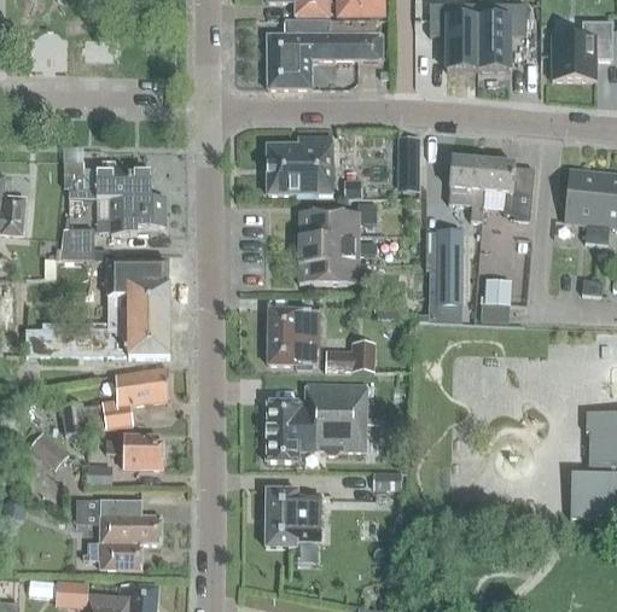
[(325,13),(325,0),(268,0),(296,0),(296,13),(325,13)]
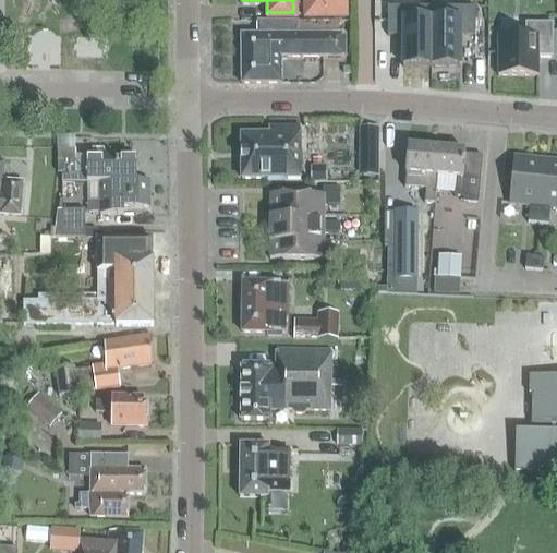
[(337,0),(337,11),(350,11),(350,0),(337,0)]
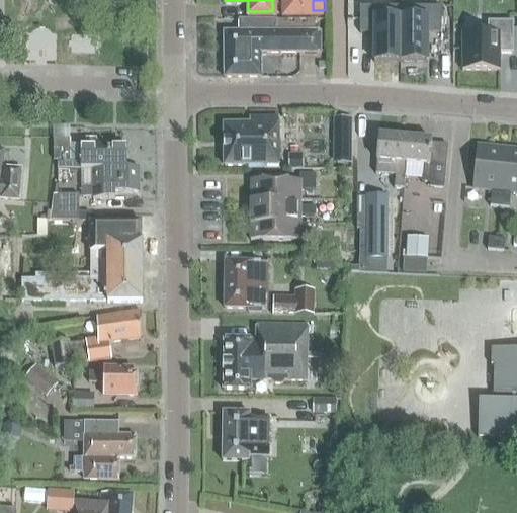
[(360,2),(360,29),(374,29),(374,58),(401,59),(401,2),(360,2)]
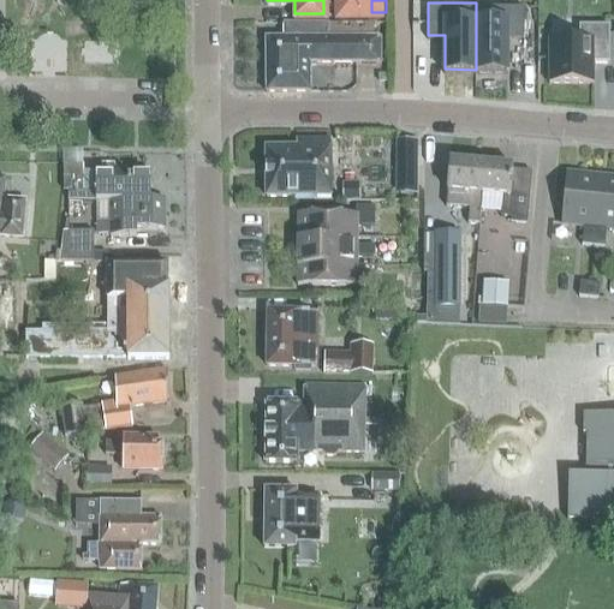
[(476,3),(476,70),(507,70),(507,35),(524,35),(524,3),(476,3)]
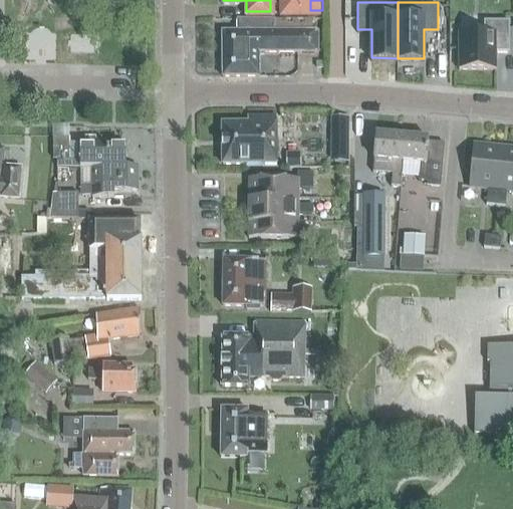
[(237,16),(237,27),(223,27),(223,73),(260,73),(260,49),(320,49),(320,27),(275,27),(274,15),(237,16)]
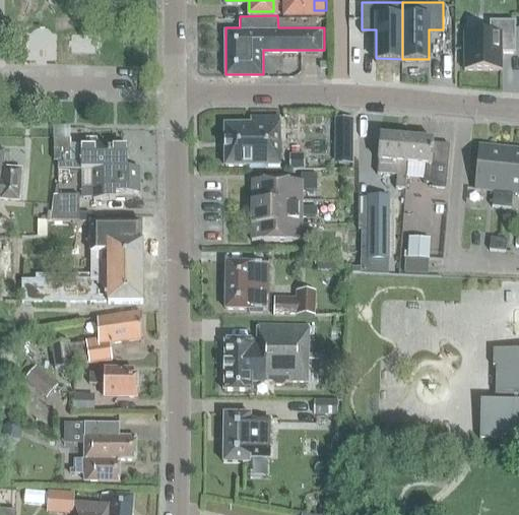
[(463,29),(464,66),(501,66),(501,49),(515,49),(515,16),(489,17),(489,28),(463,29)]
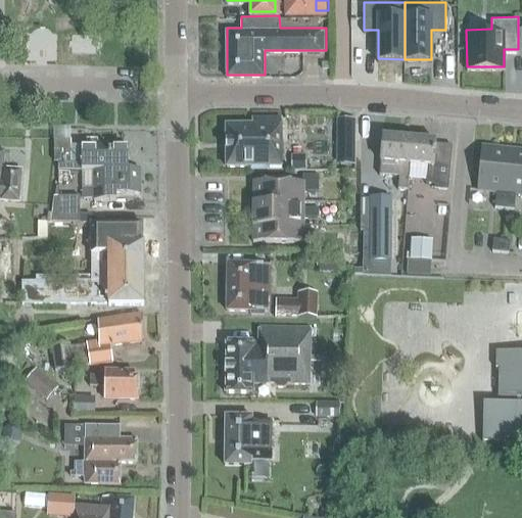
[(227,163),(252,163),(252,168),(282,167),(282,115),(252,115),(252,123),(227,123),(227,163)]
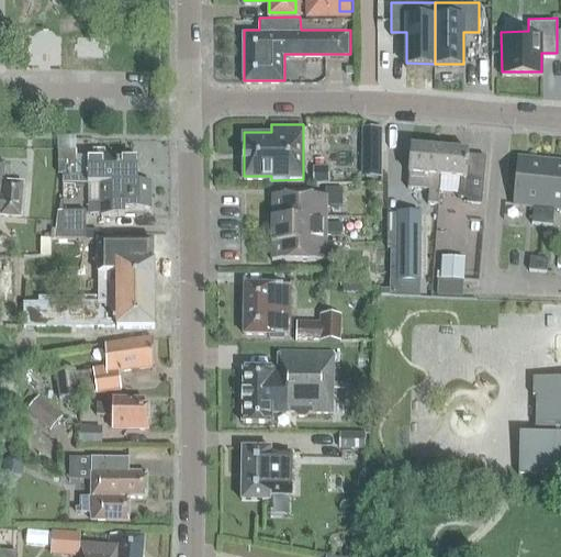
[(440,191),(441,173),(438,173),(440,145),(412,143),(410,170),(426,171),(424,190),(440,191)]
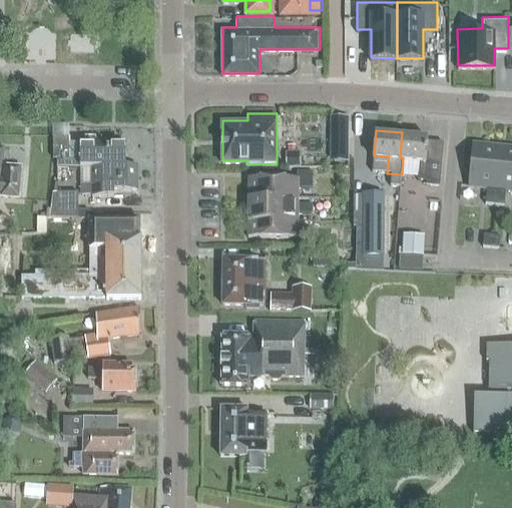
[(53,134),(53,154),(56,155),(56,163),(91,163),(91,165),(126,164),(126,162),(125,138),(101,139),(101,132),(85,132),(85,139),(80,139),(80,155),(69,155),(69,135),(53,134)]
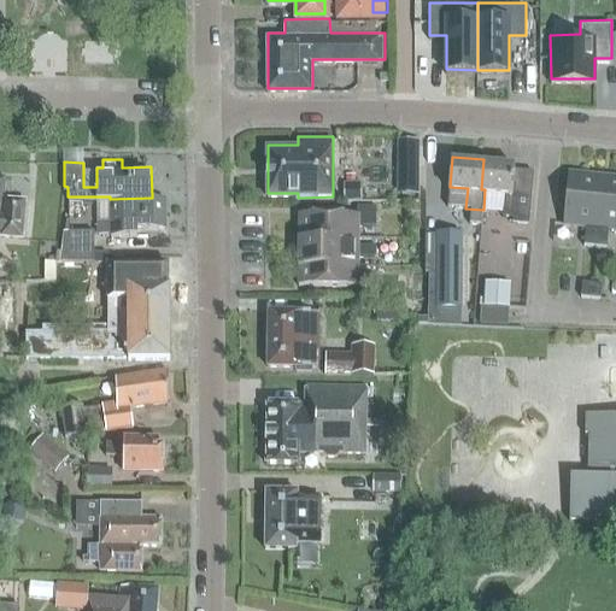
[(515,162),(484,159),(481,189),(485,189),(505,191),(503,211),(514,212),(512,218),(529,221),(534,168),(515,166),(515,162)]
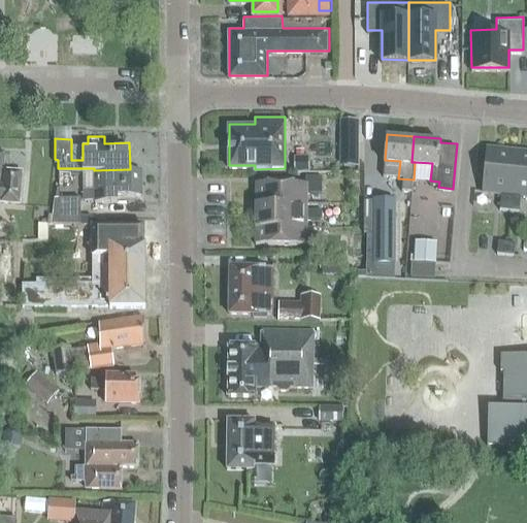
[(500,206),(509,207),(516,149),(487,145),(483,188),(502,190),(500,206)]
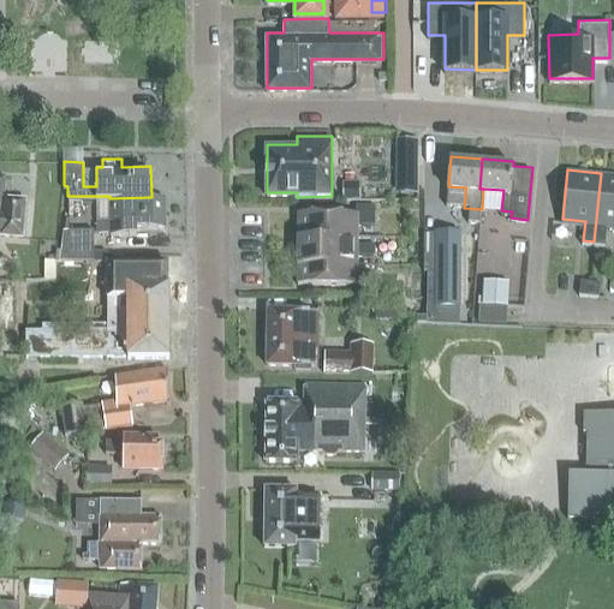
[(0,231),(23,233),(25,196),(4,195),(5,174),(0,173),(0,231)]
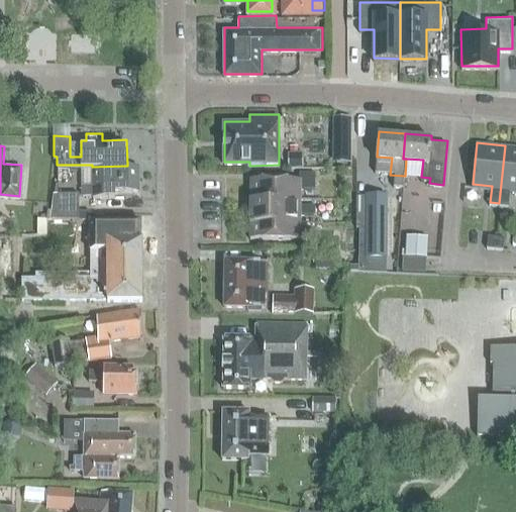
[(509,204),(510,188),(515,188),(515,145),(505,145),(499,203),(509,204)]
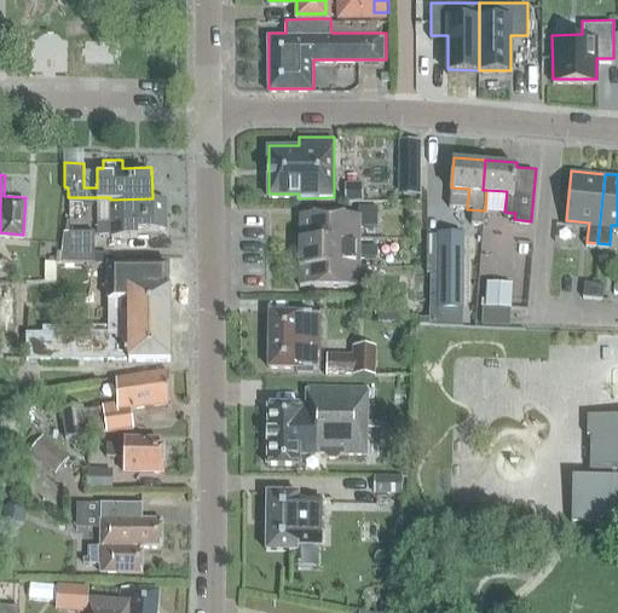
[(362,179),(344,179),(344,198),(362,198),(362,179)]
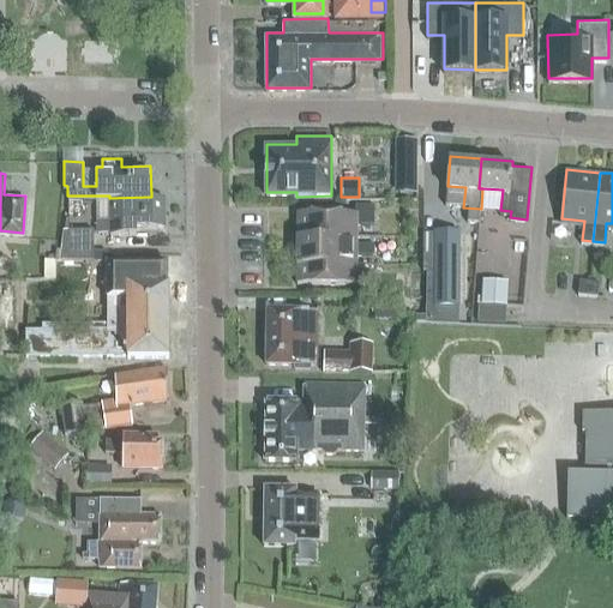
[(163,194),(151,194),(151,197),(109,198),(110,232),(137,232),(137,226),(164,226),(163,194)]
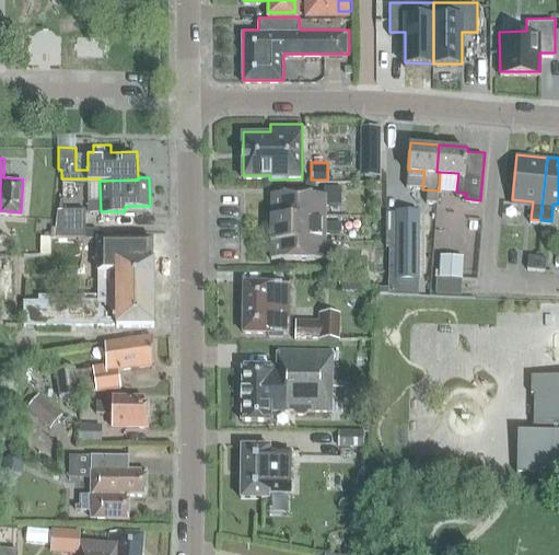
[(271,191),(271,219),(325,219),(326,201),(341,201),(341,184),(324,184),(324,191),(271,191)]
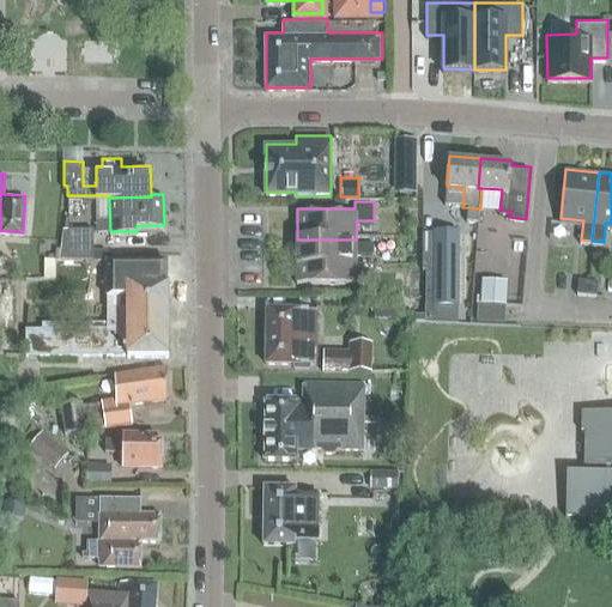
[(94,256),(92,226),(62,226),(58,258),(94,256)]
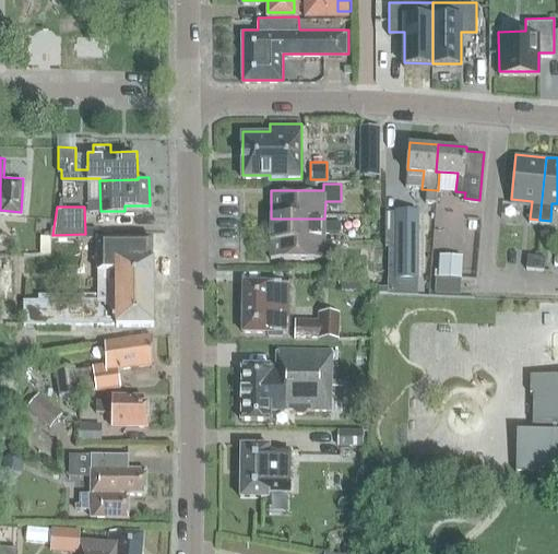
[(393,211),(386,210),(386,245),(388,245),(387,284),(389,284),(389,291),(429,292),(432,239),(417,237),(417,233),(418,208),(393,208),(393,211)]
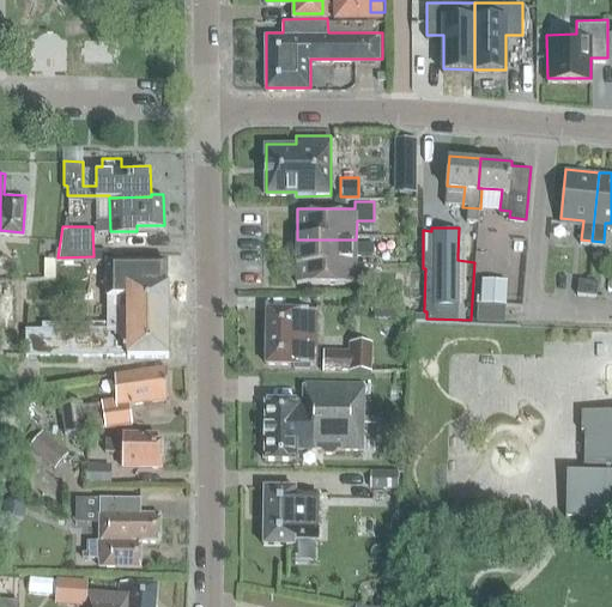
[(374,240),(356,240),(297,240),(297,280),(374,280),(374,269),(356,269),(356,250),(374,252),(374,240)]
